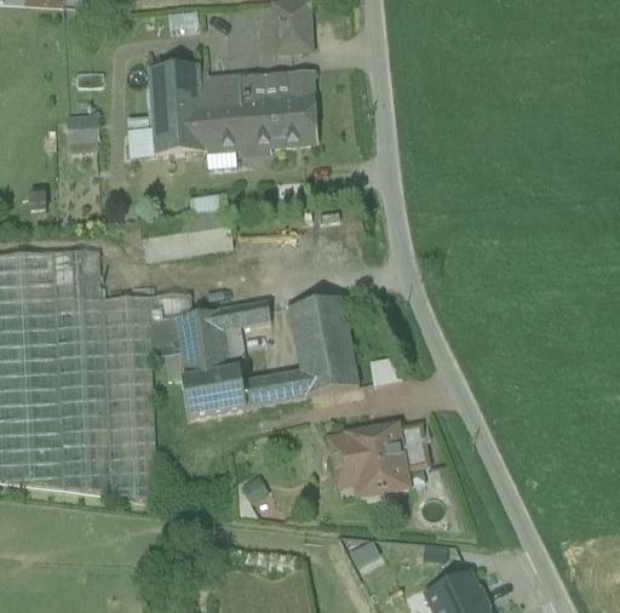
[(271,3),(274,55),(314,53),(311,0),(271,3)]
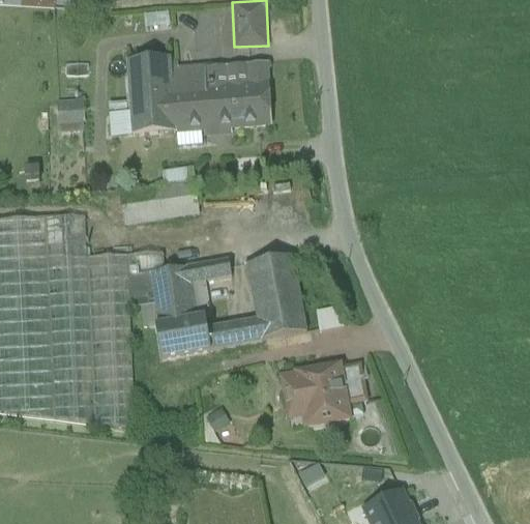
[(170,86),(169,66),(168,57),(127,60),(130,110),(133,134),(173,131),(170,86)]
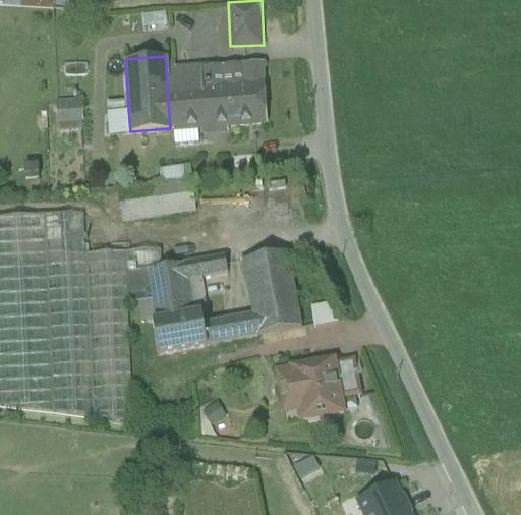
[(259,61),(241,62),(243,79),(227,80),(230,124),(264,122),(259,61)]
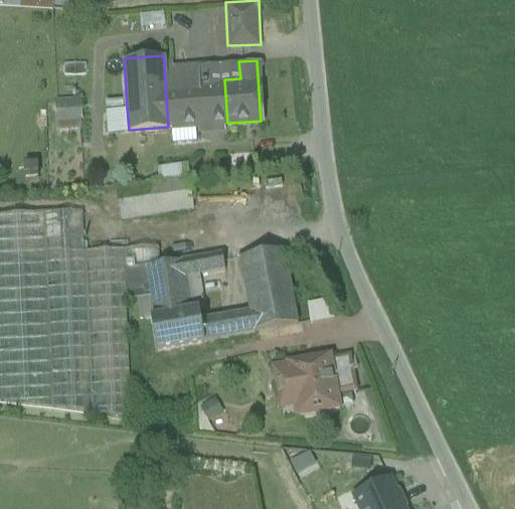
[(205,61),(164,64),(165,83),(206,81),(205,63),(205,61)]
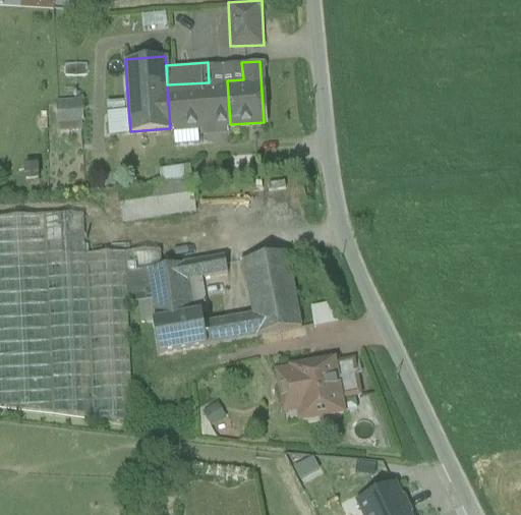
[(208,64),(209,82),(227,80),(243,79),(241,62),(208,64)]
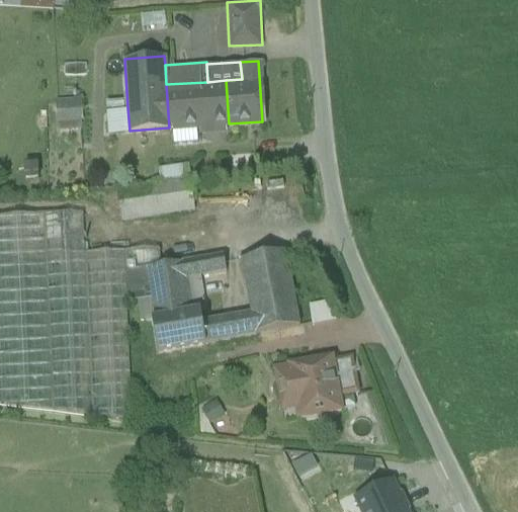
[(207,82),(166,84),(169,128),(229,123),(226,80),(207,82)]
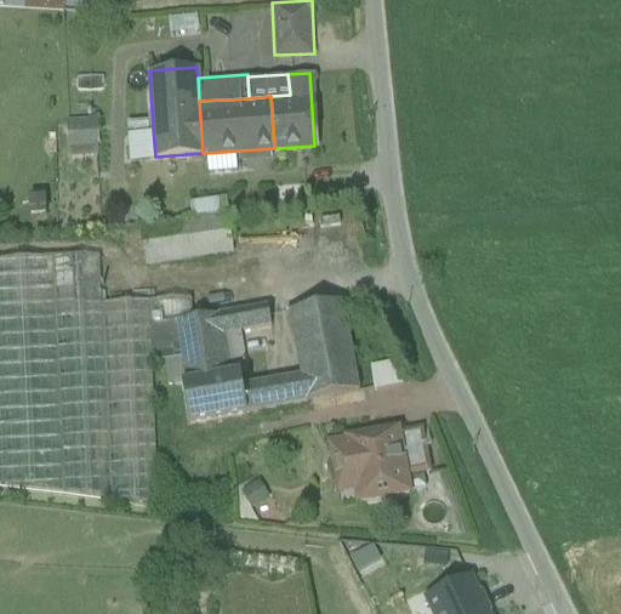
[(68,117),(69,143),(100,142),(100,115),(68,117)]
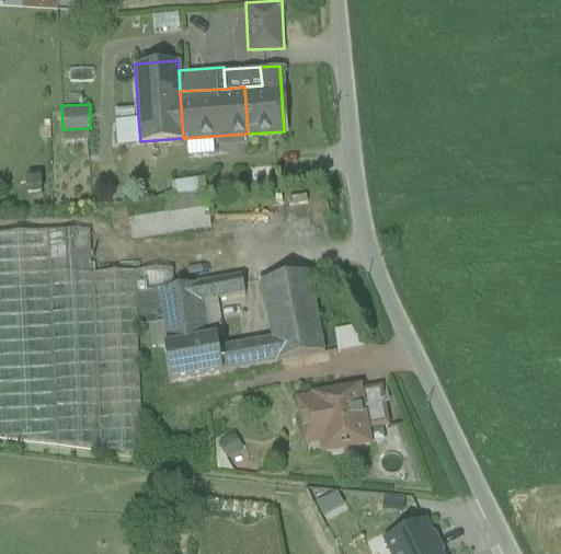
[(117,142),(140,141),(138,116),(116,118),(117,142)]
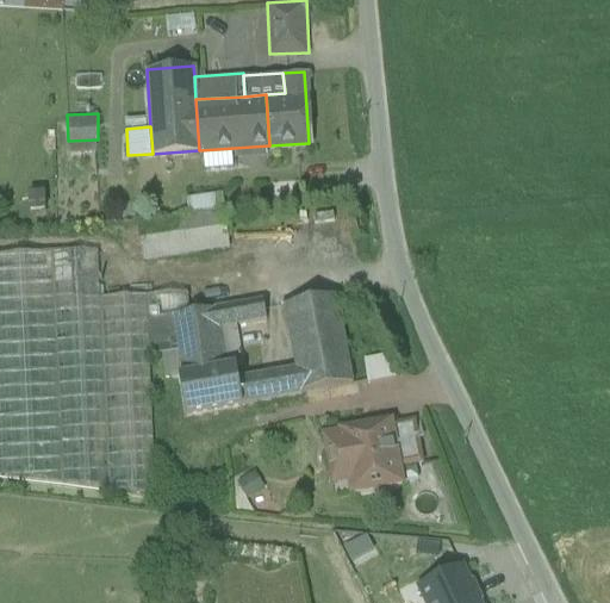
[(188,211),(224,206),(222,192),(186,197),(188,211)]
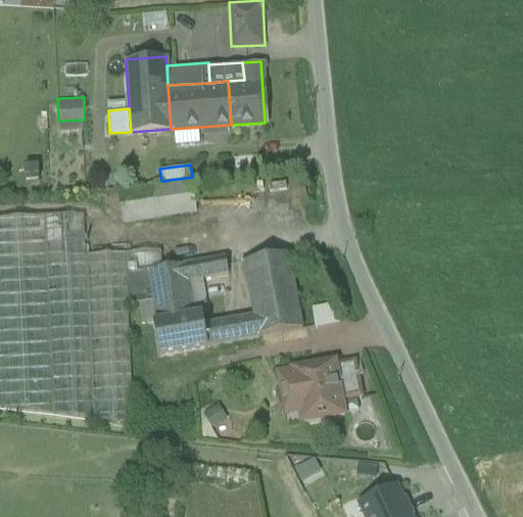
[(161,181),(117,187),(123,220),(196,208),(192,177),(161,181)]
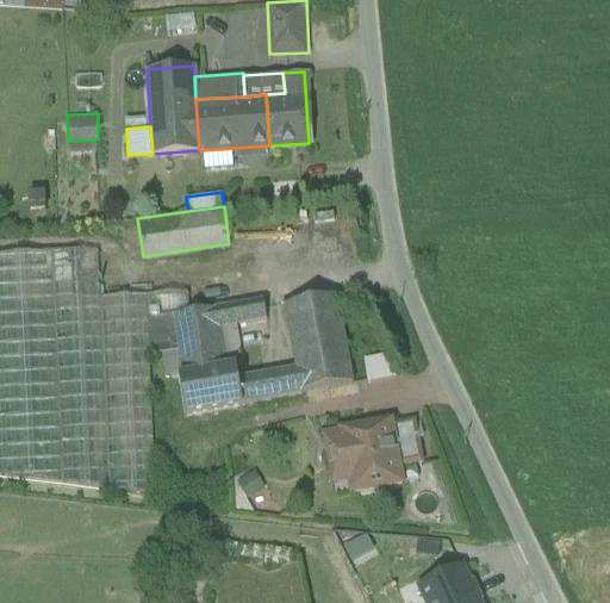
[(98,247),(54,248),(56,294),(99,293),(99,280),(103,280),(103,274),(99,275),(98,247)]
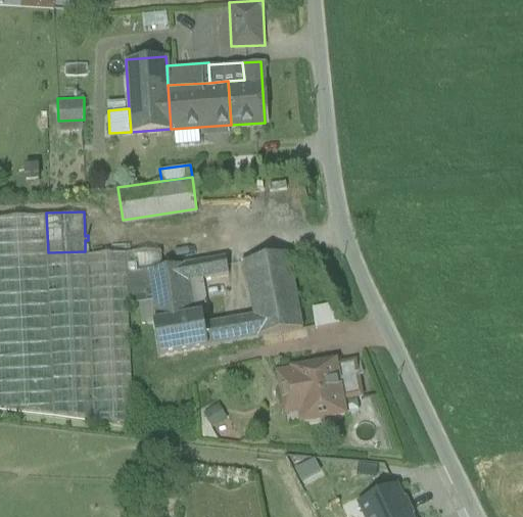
[(46,213),(0,215),(0,405),(54,412),(48,252),(46,213)]
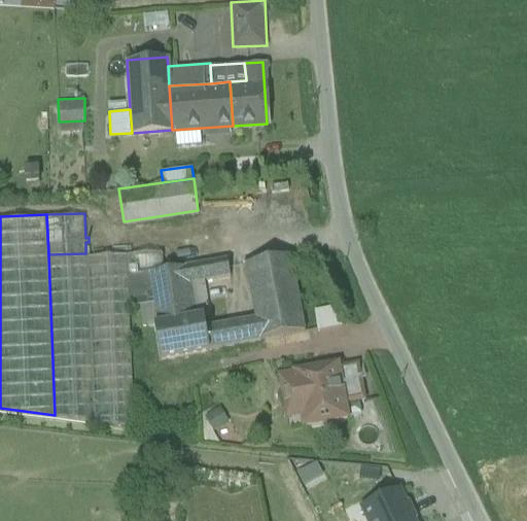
[(162,250),(128,251),(128,273),(129,273),(153,270),(163,268),(162,250)]
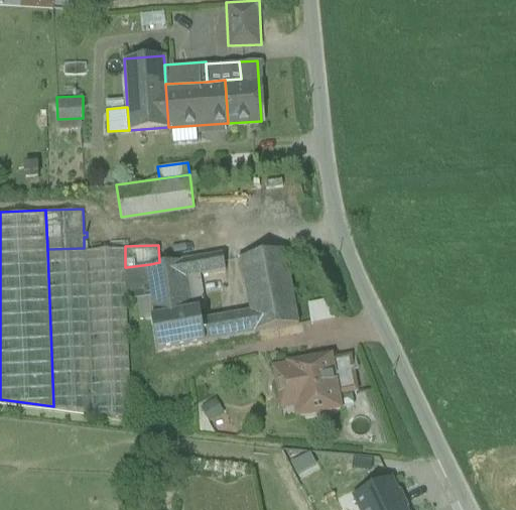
[(84,248),(47,249),(53,406),(132,416),(126,297),(125,267),(125,246),(84,248)]
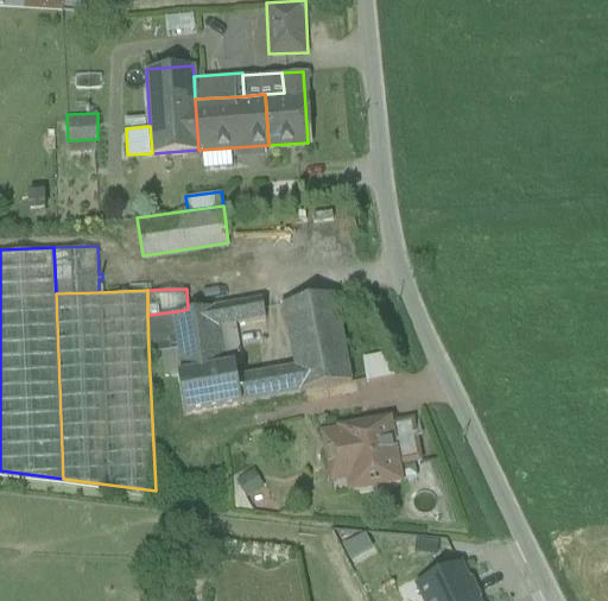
[(335,291),(284,301),(296,364),(265,369),(270,394),(301,388),(352,379),(335,291)]
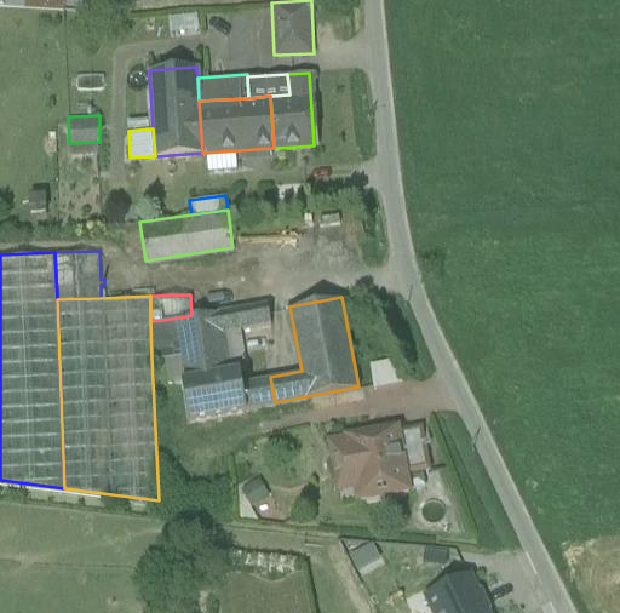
[(191,315),(181,318),(151,321),(150,321),(151,357),(179,354),(183,379),(240,370),(240,371),(246,370),(239,326),(270,321),(268,302),(191,315)]
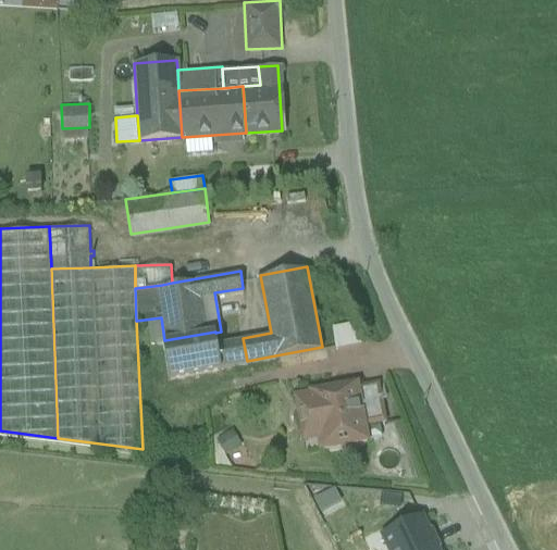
[(355,319),(334,323),(337,344),(359,339),(355,319)]
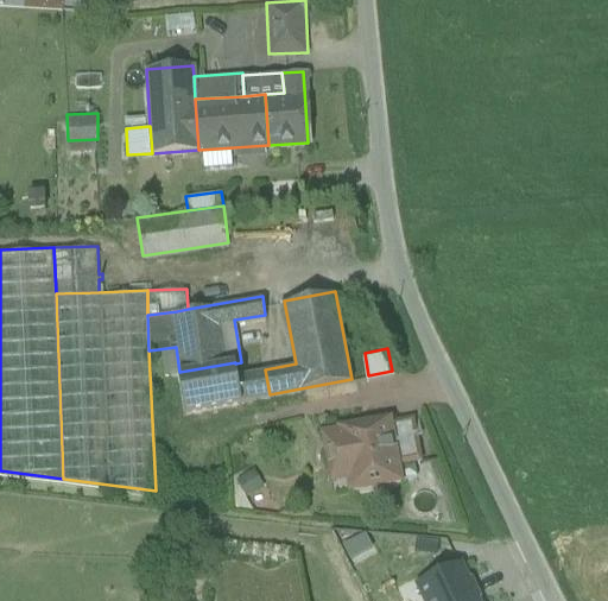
[(179,372),(178,372),(184,410),(242,399),(238,374),(235,364),(235,362),(179,372)]
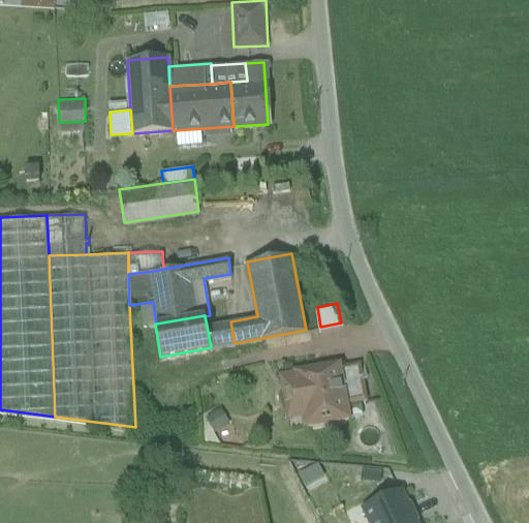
[(230,321),(207,326),(211,347),(235,343),(230,321)]
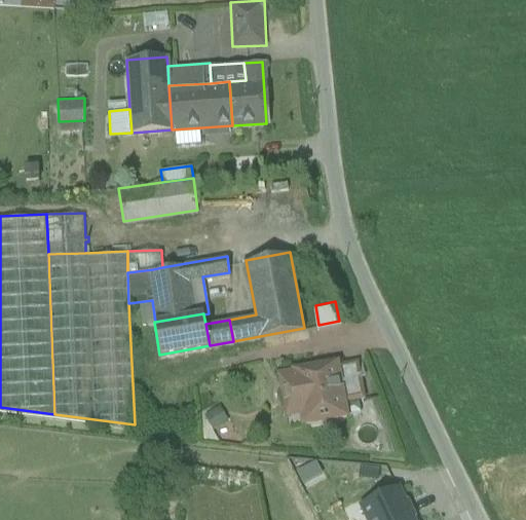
[(358,360),(337,364),(344,400),(364,396),(358,360)]
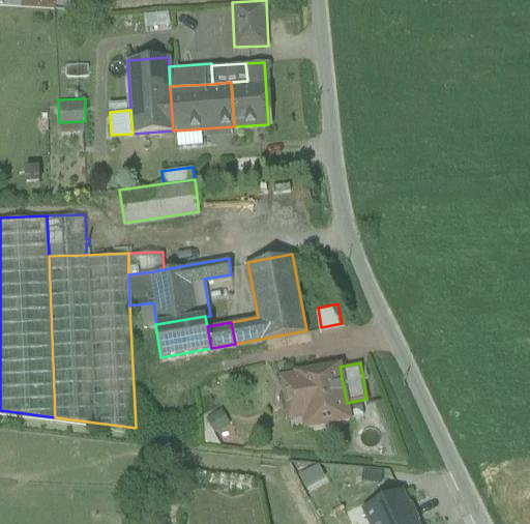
[(319,370),(283,376),(287,400),(297,398),(302,401),(306,424),(311,423),(314,425),(324,423),(325,420),(349,416),(347,403),(340,367),(340,365),(319,368),(319,370)]
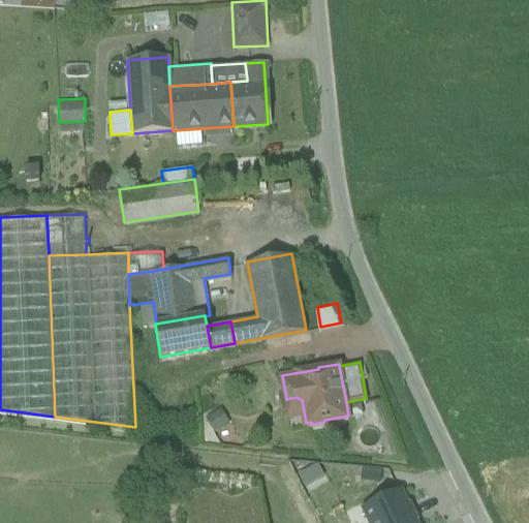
[(222,405),(209,411),(215,425),(228,419),(222,405)]
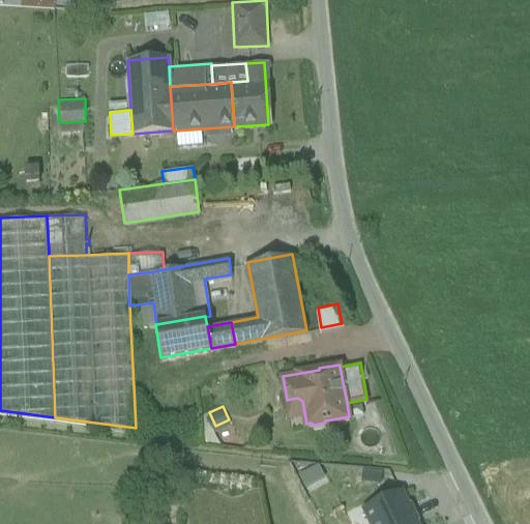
[(301,472),(307,484),(326,473),(320,461),(301,472)]
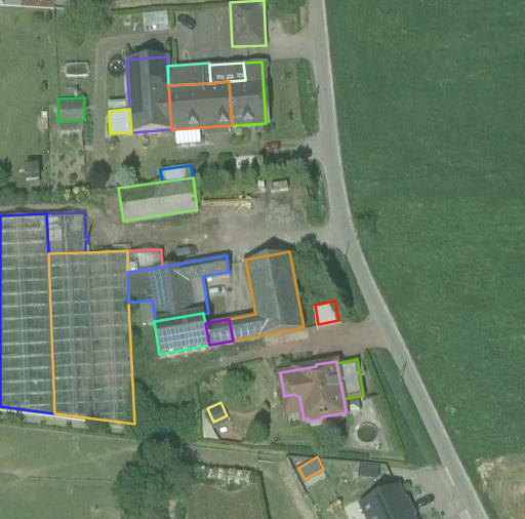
[(367,518),(414,518),(398,485),(360,504),(367,518)]
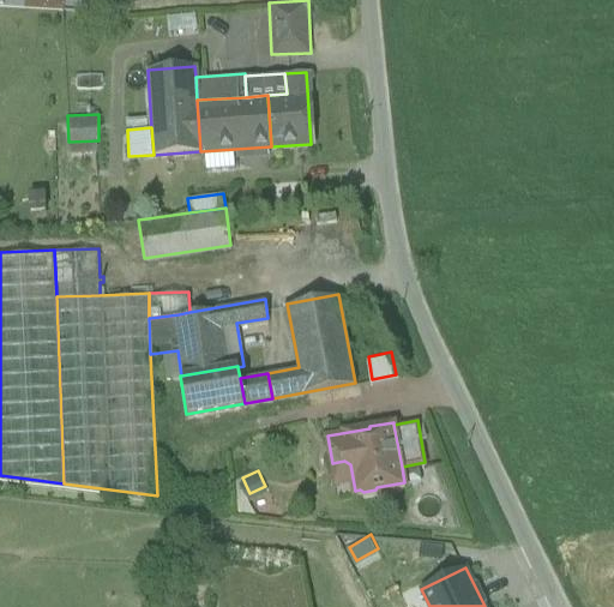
All buildings are outlined.
